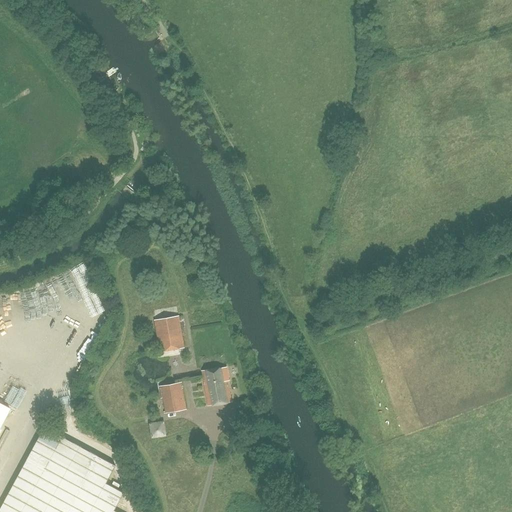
[(178,316),(154,320),(159,351),(183,346),(178,316)]
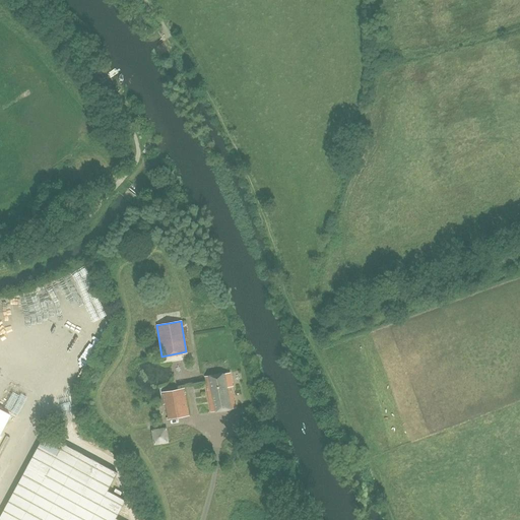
[(231,386),(232,386),(229,372),(204,377),(210,412),(234,408),(231,386)]
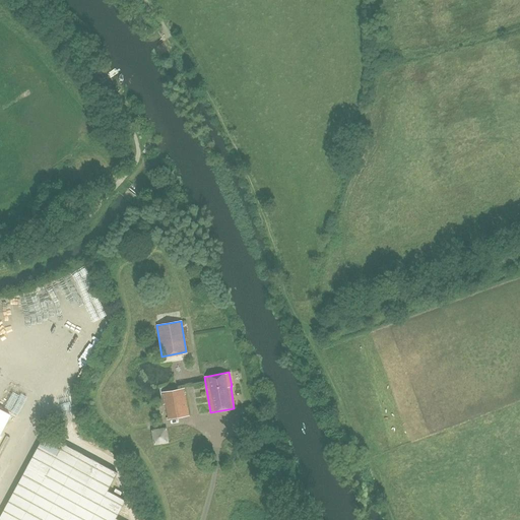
[(188,415),(184,388),(161,392),(166,419),(188,415)]
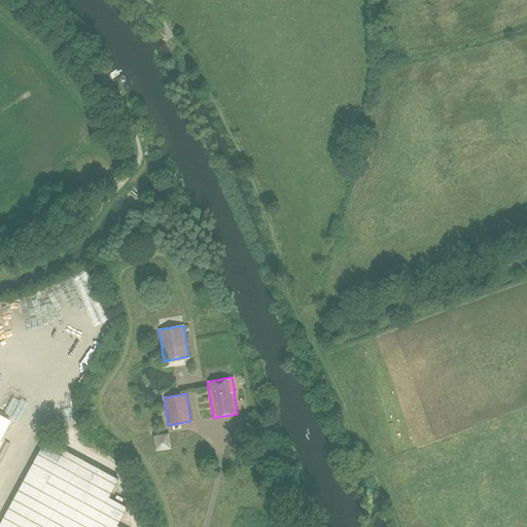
[(0,436),(9,419),(0,414),(0,436)]
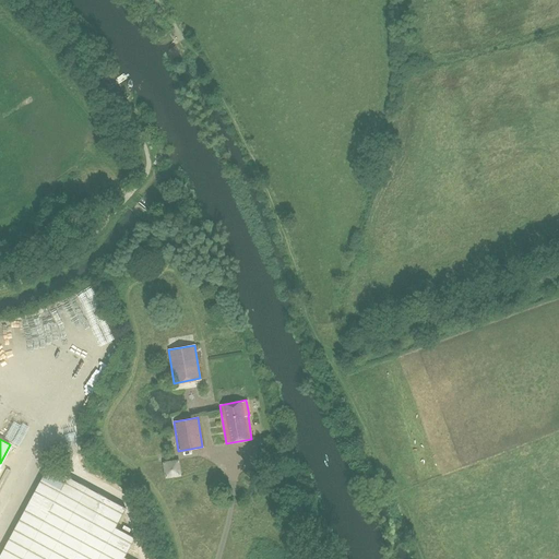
[(165,458),(165,473),(181,473),(180,456),(165,458)]
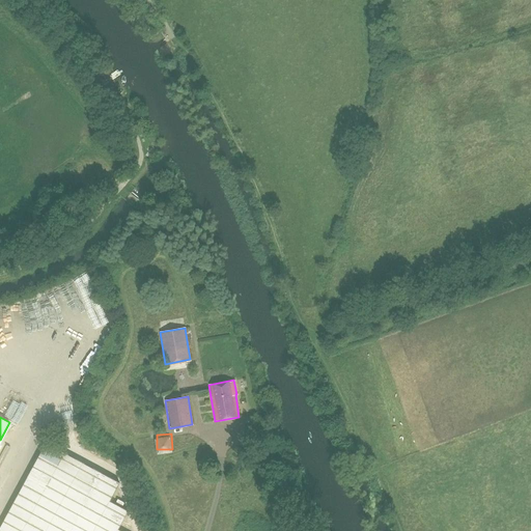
[(0,530),(120,530),(118,529),(128,511),(110,501),(119,482),(47,443),(0,528),(0,530)]
